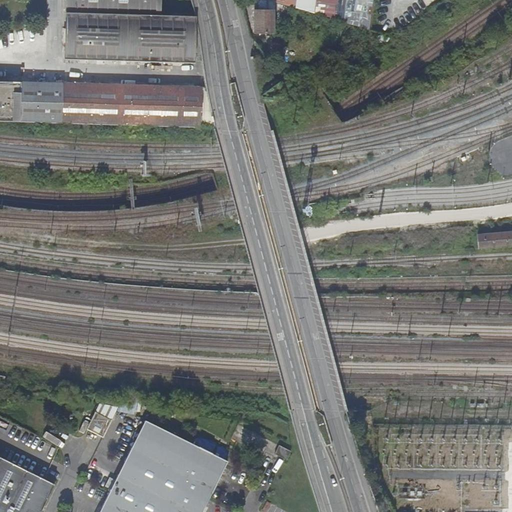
[(197,16),(196,16),(157,15),(157,0),(68,0),(66,58),(196,63),(197,16)]
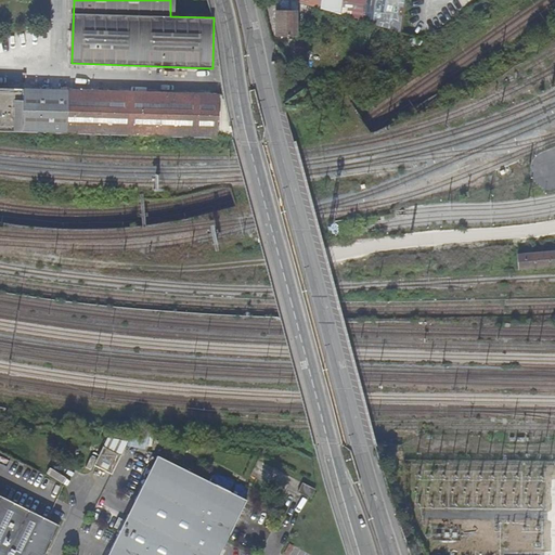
[(308,0),(308,4),(339,13),(340,0),(308,0)]
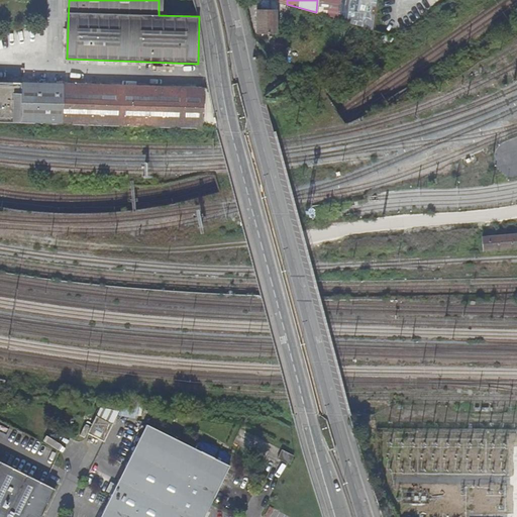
[(276,11),(256,10),(256,33),(275,34),(276,11)]
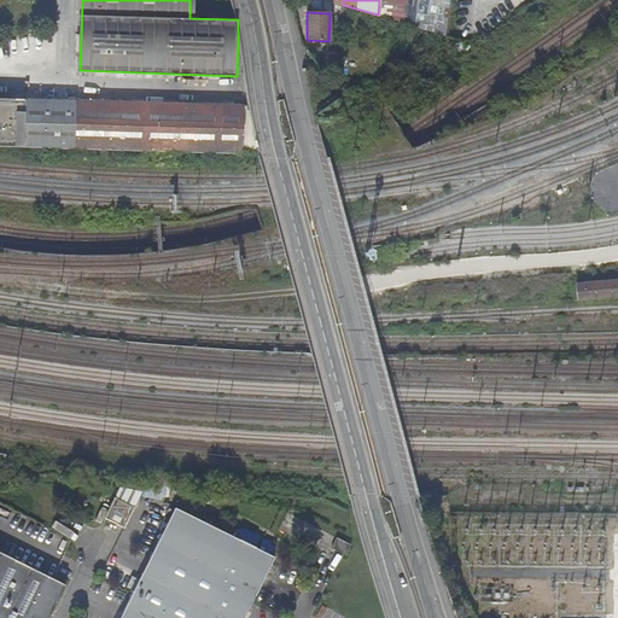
[(0,145),(68,147),(242,153),(243,128),(244,128),(245,106),(0,97),(0,145)]
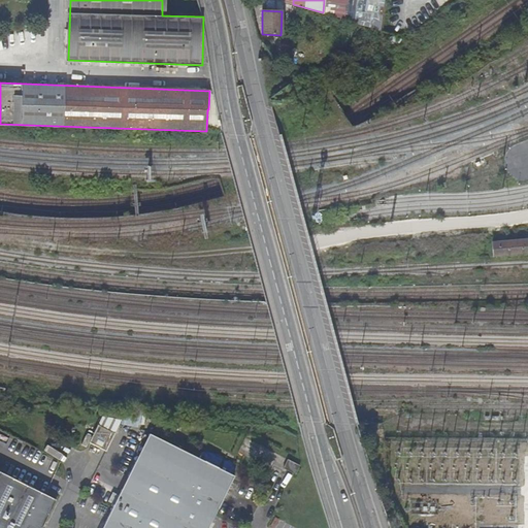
[(490,255),(526,254),(526,240),(490,241),(490,255)]
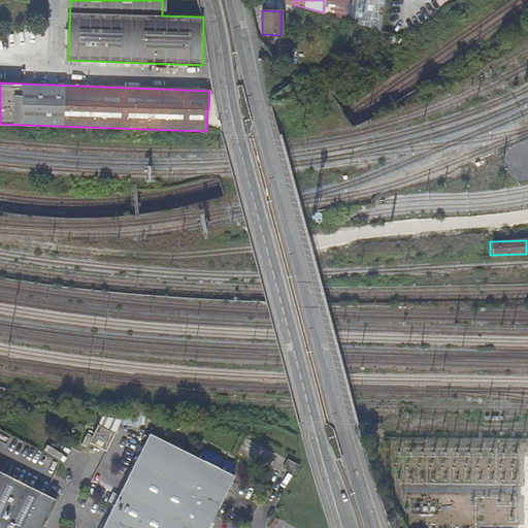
[(107,451),(117,432),(111,430),(100,424),(91,442),(107,451)]
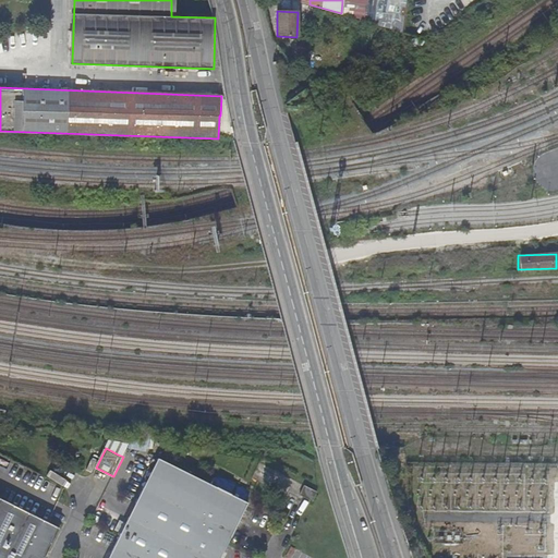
[(160,459),(132,513),(109,557),(221,557),(250,502),(160,459)]
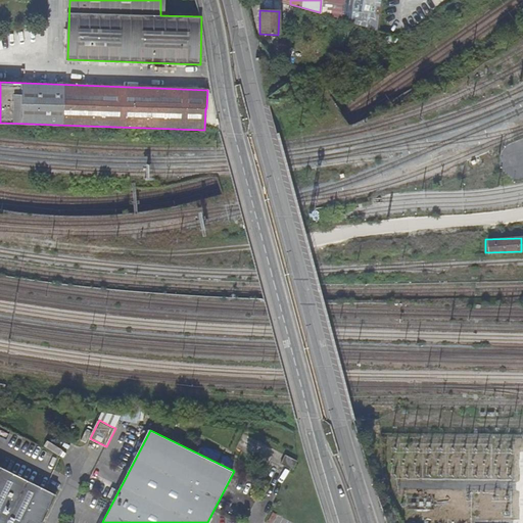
[(283,455),(279,464),(293,469),(296,461),(283,455)]
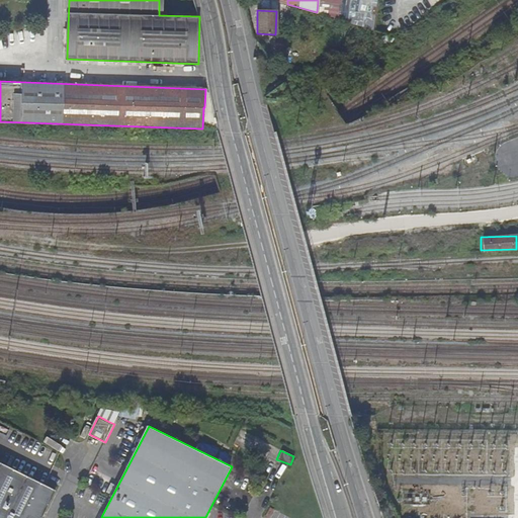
[(0,517),(42,517),(58,490),(0,460),(0,517)]
